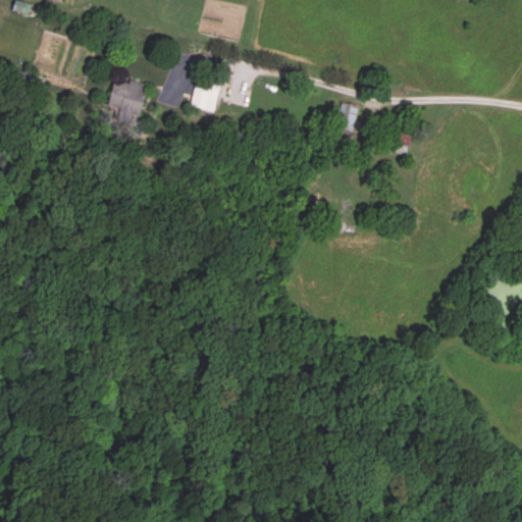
[(32,4),(18,0),(15,0),(13,9),(29,13),(32,4)]
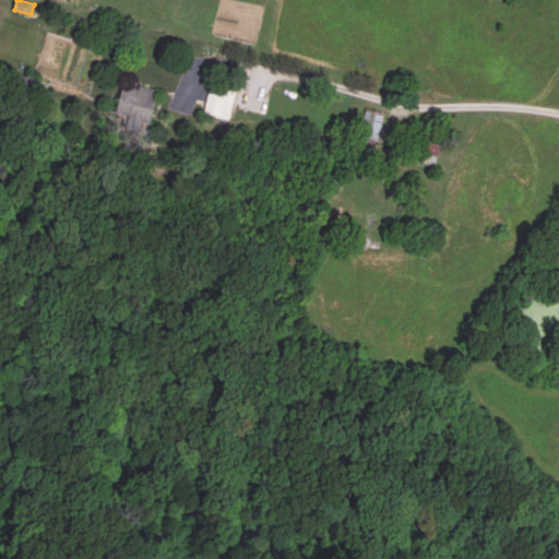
[(206,116),(232,119),(237,84),(212,80),(206,116)]
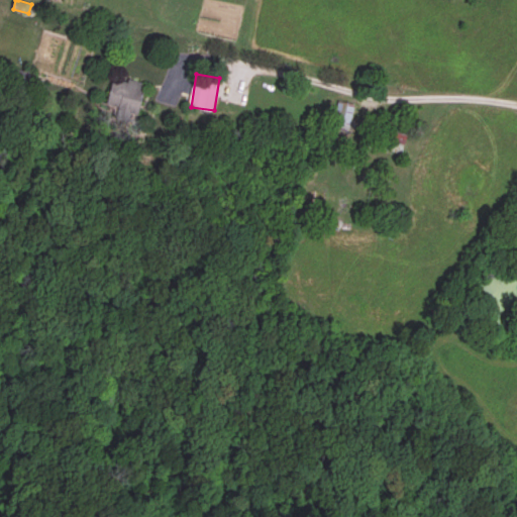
[(109,108),(141,114),(147,85),(115,78),(109,108)]
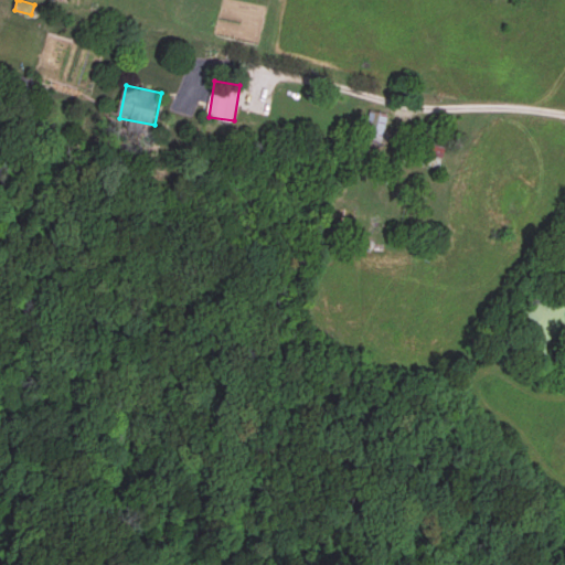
[(385,114),(368,110),(363,139),(381,142),(385,114)]
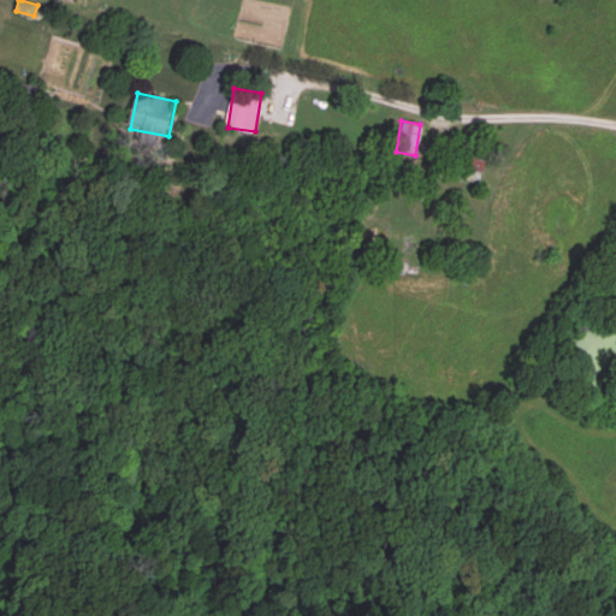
[(490,163),(465,152),(454,175),(480,187),(490,163)]
